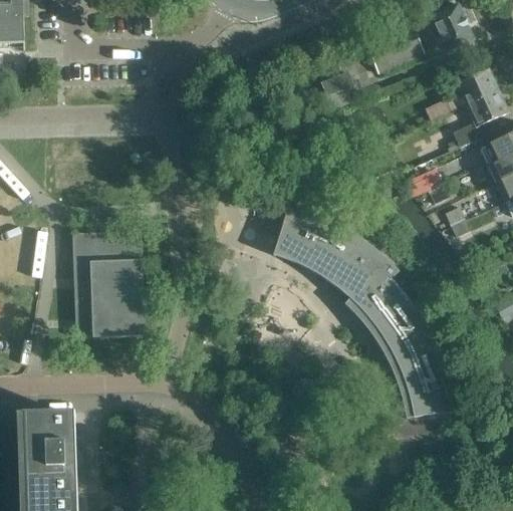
[(0,42),(18,42),(23,42),(23,15),(28,15),(27,0),(0,0),(0,42)]
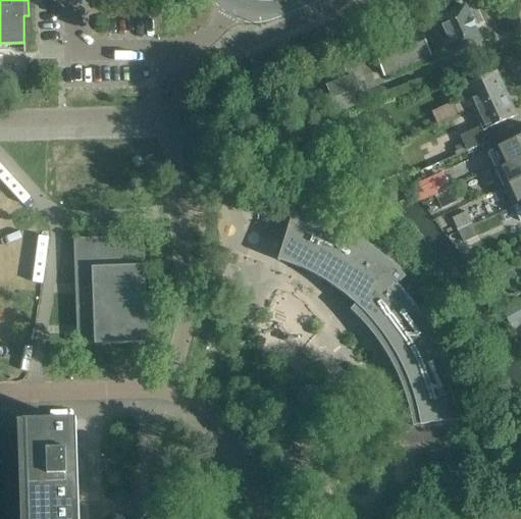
[(480,39),(464,3),(437,14),(440,21),(447,36),(454,51),(480,39)]
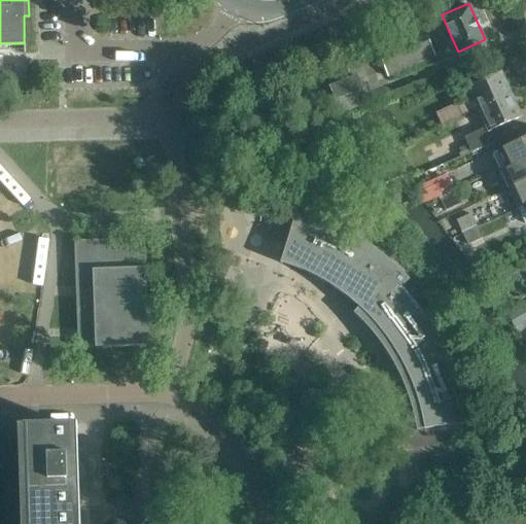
[(451,36),(445,22),(439,25),(446,38),(451,36)]
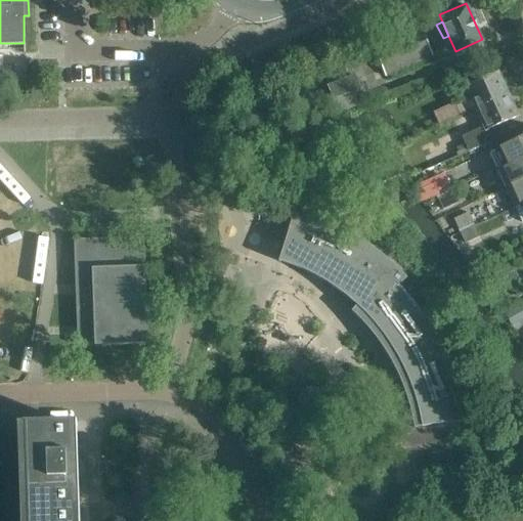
[(432,54),(420,24),(372,43),(385,74),(432,54)]
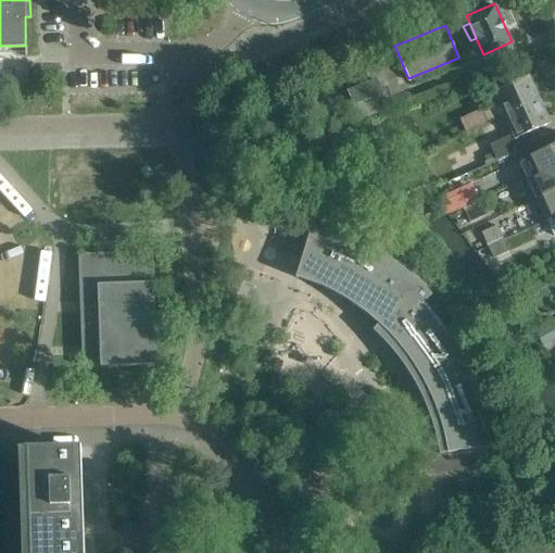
[(537,98),(532,88),(533,85),(530,79),(528,78),(526,74),(493,89),(501,104),(494,108),(497,115),(537,98)]
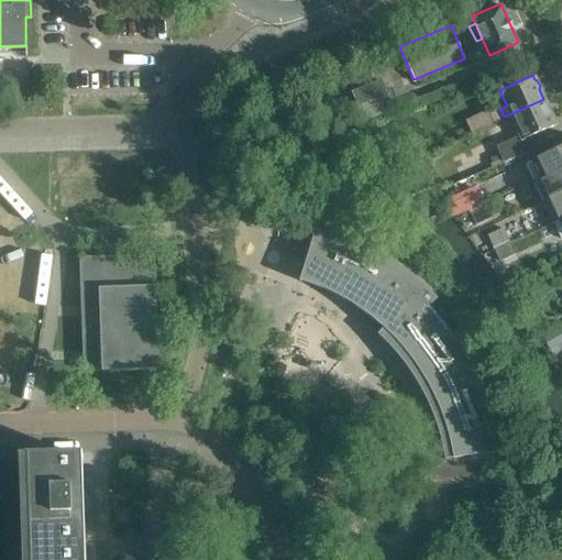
[(393,107),(381,78),(351,90),(362,119),(393,107)]
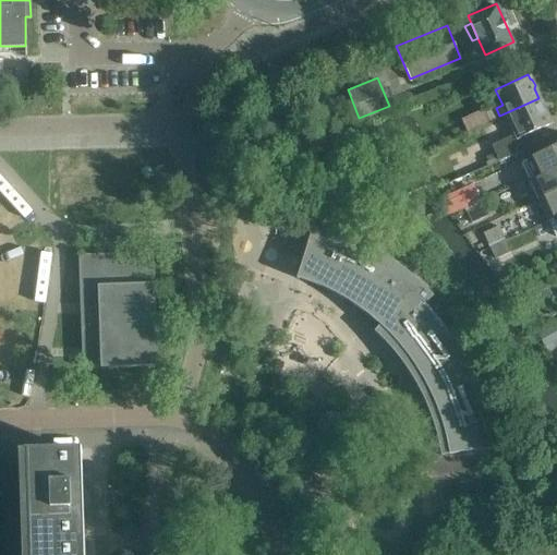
[(548,118),(549,116),(546,109),(543,108),(539,98),(499,116),(505,127),(511,123),(517,136),(549,122),(548,118)]
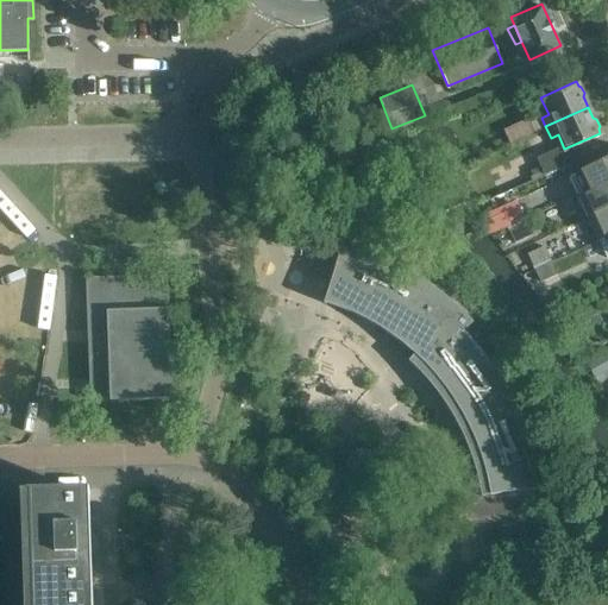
[(545,126),(541,118),(539,114),(527,120),(533,132),(545,126)]
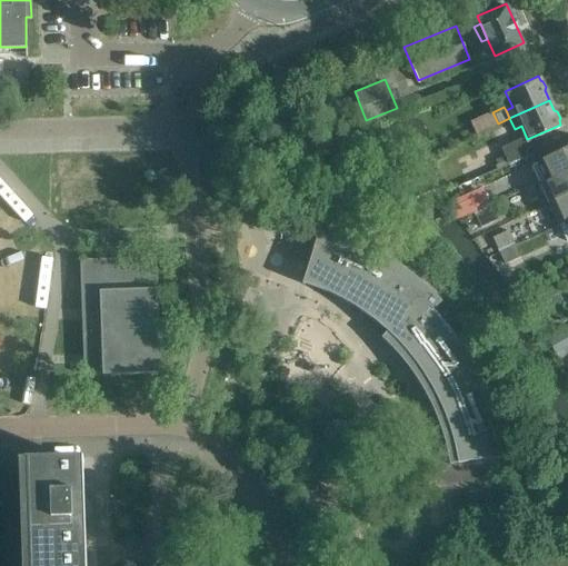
[(498,123),(492,112),(491,110),(471,119),(477,132),(498,123)]
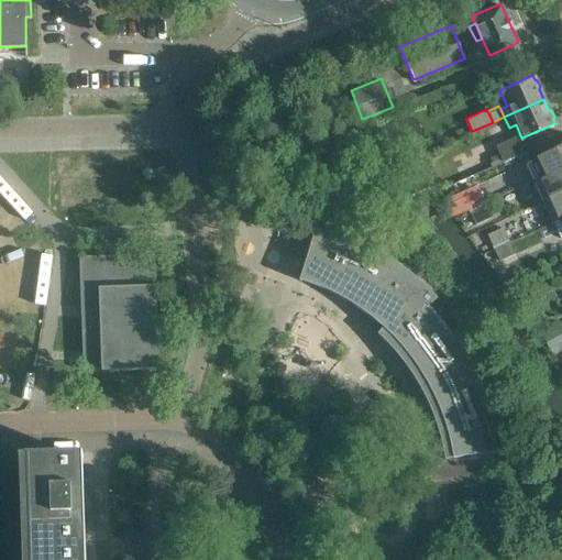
[(509,128),(504,117),(493,122),(497,133),(509,128)]
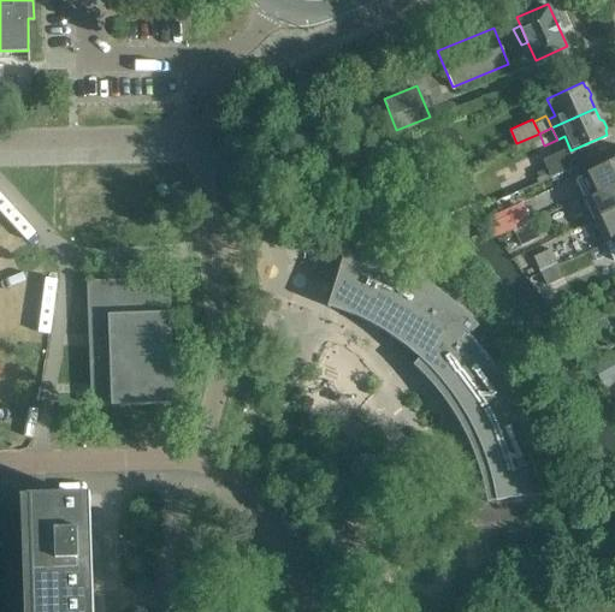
[(584,198),(614,184),(614,158),(581,173),(583,174),(575,178),(584,195),(583,196),(584,198)]
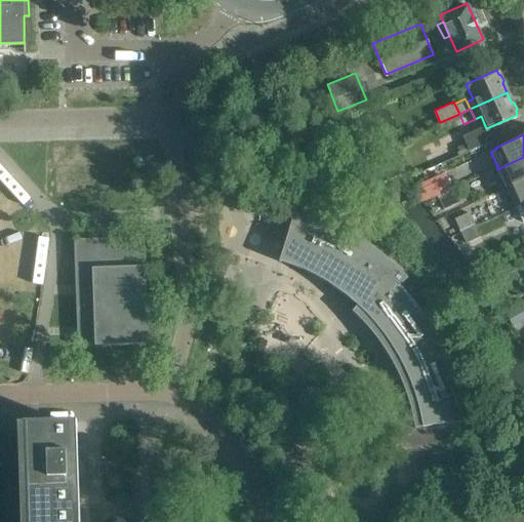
[(506,186),(523,177),(523,157),(497,169),(506,186)]
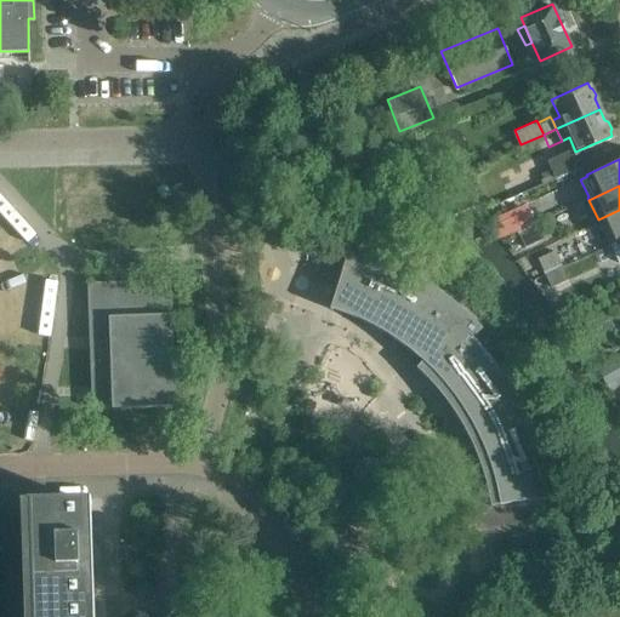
[(510,215),(517,230),(535,222),(528,206),(510,215)]
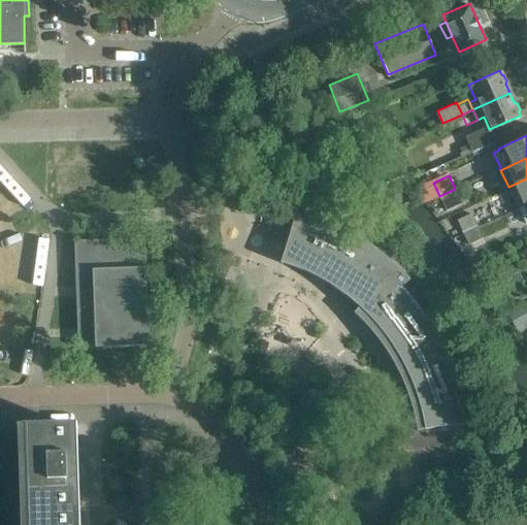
[(517,204),(526,199),(526,178),(508,187),(517,204)]
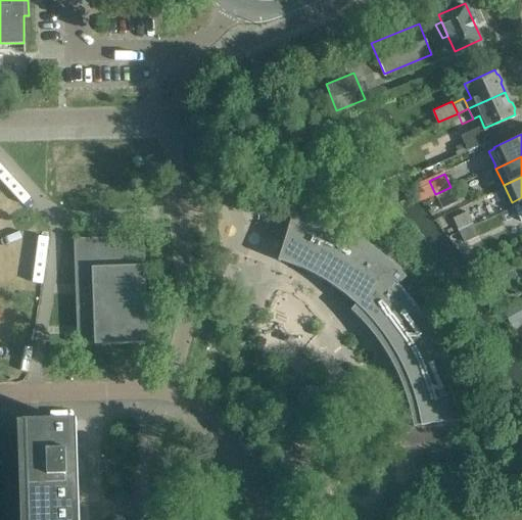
[(457,199),(451,187),(435,194),(441,207),(457,199)]
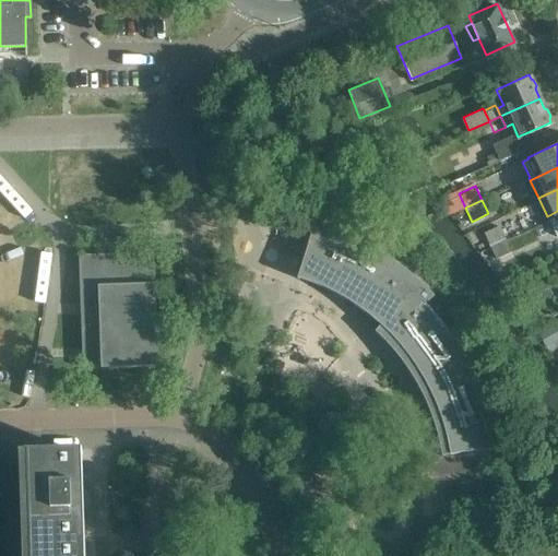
[(557,211),(547,216),(548,220),(549,219),(556,235),(557,234),(557,211)]
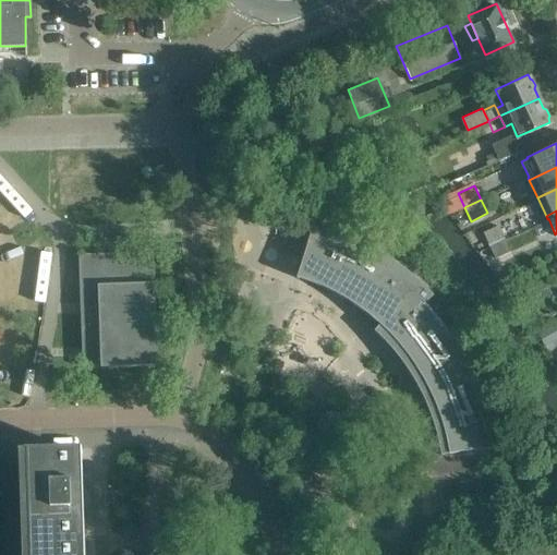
[(430,309),(424,302),(432,293),(426,287),(416,278),(410,273),(399,264),(389,256),(378,250),(366,243),(359,239),(347,232),(335,228),(323,222),(313,219),(313,220),(312,219),(307,237),(309,237),(295,276),(297,276),(298,276),(307,279),(315,282),(322,286),(329,289),(339,294),(346,298),(352,302),(361,309),(371,316),(379,324),(374,329),(379,335),(387,342),(395,351),(399,358),(401,360),(408,370),(412,376),(415,383),(418,386),(421,393),(423,396),(426,403),(428,410),(431,418),(434,424),(436,432),(437,439),(439,447),(440,454),(448,453),(448,454),(495,446),(494,442),(493,433),(491,424),(489,421),(487,412),(485,405),(482,396),(479,388),(474,376),(470,369),(467,361),(460,350),(452,339),(448,332),(443,325),(438,318),(430,309)]
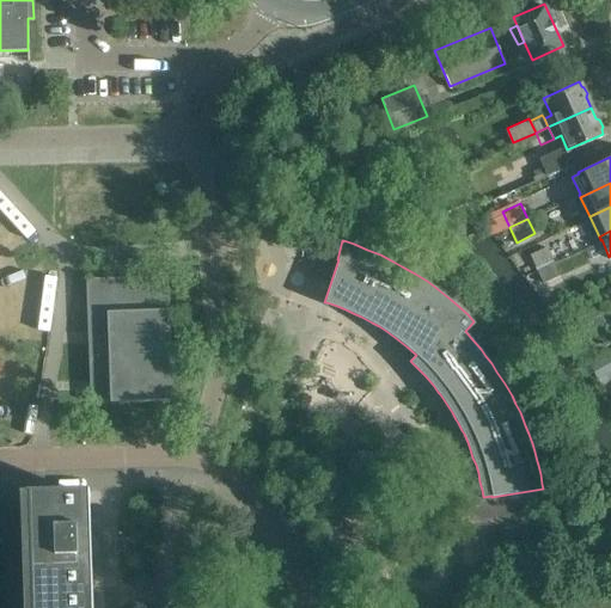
[(529,251),(536,265),(554,258),(547,243),(529,251)]
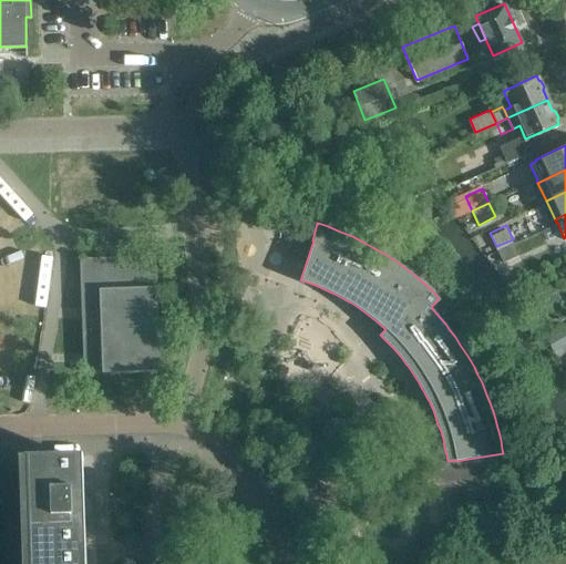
[(520,253),(513,239),(496,246),(503,260),(520,253)]
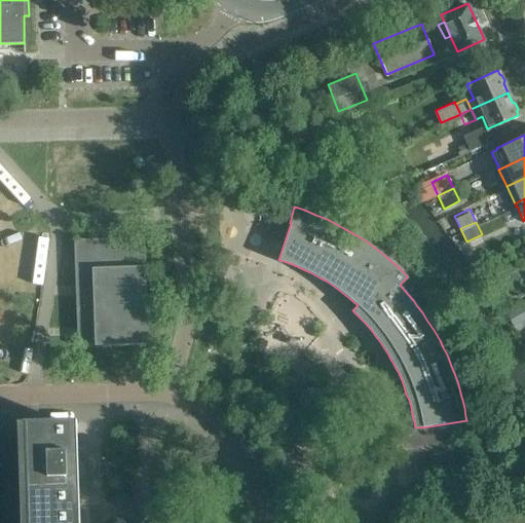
[(148,343),(144,235),(73,238),(77,345),(148,343)]
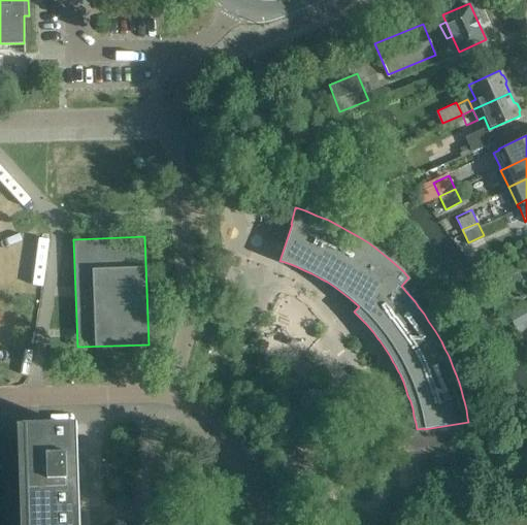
[(73,524),(72,479),(76,479),(79,476),(81,470),(79,466),(75,463),(71,462),(70,427),(24,428),(24,429),(19,429),(21,524),(73,524)]
